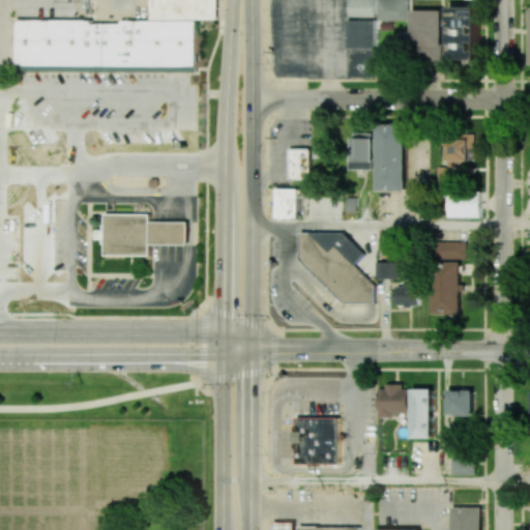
[(216,0),(217,19),(150,18),(150,0),(216,0)]
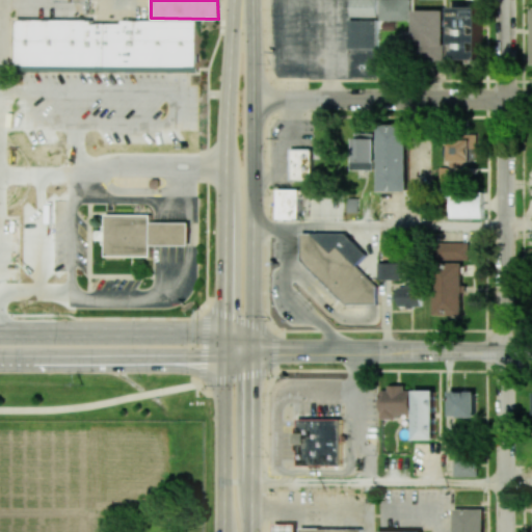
[(348,0),(348,17),(374,16),(374,0),(348,0)]
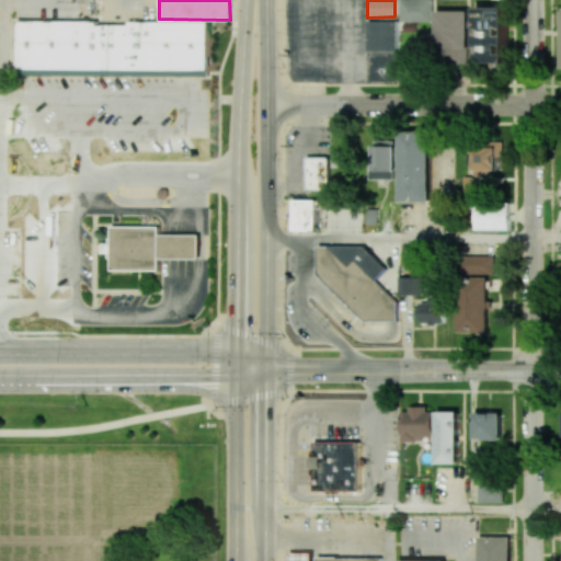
[(398,0),(399,21),(431,19),(430,0),(398,0)]
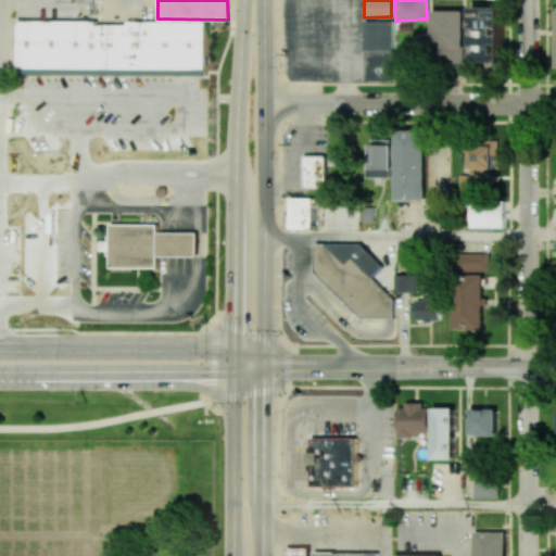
[(471,3),(472,62),(500,62),(501,4),(471,3)]
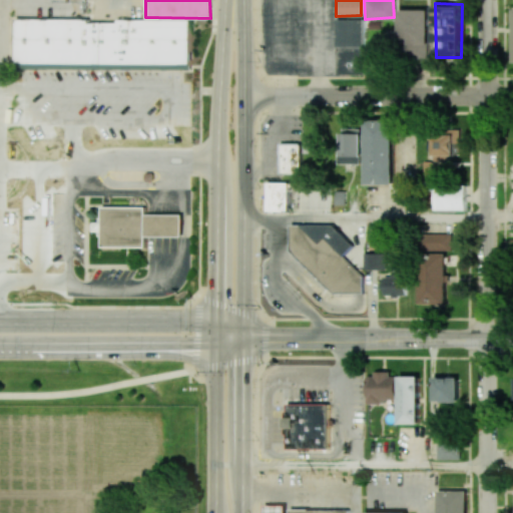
[(398,7),(398,53),(427,55),(427,7),(398,7)]
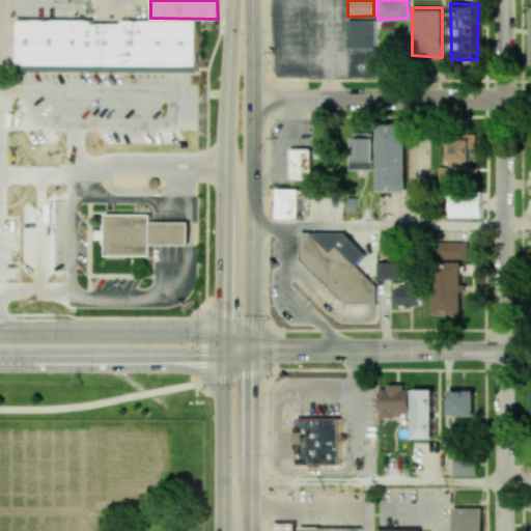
[(16,71),(197,72),(196,19),(121,20),(121,23),(92,22),(91,19),(17,19),(16,71)]
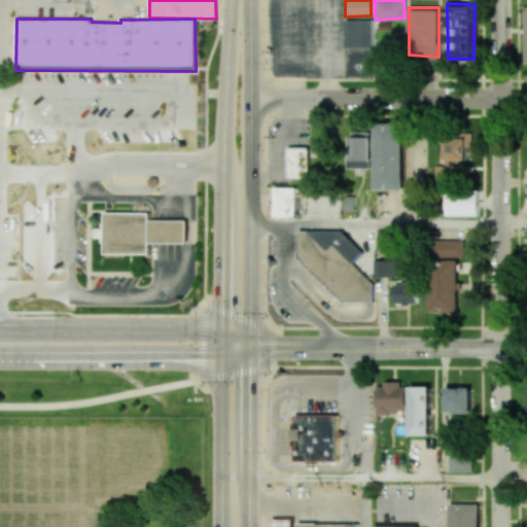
[(344,19),(373,19),(374,76),(345,77),(344,19)]
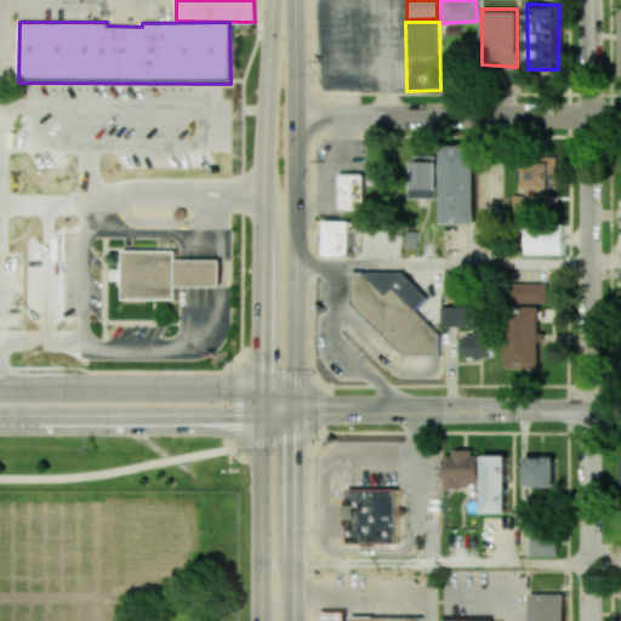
[(440,143),(442,220),(474,221),(473,142),(440,143)]
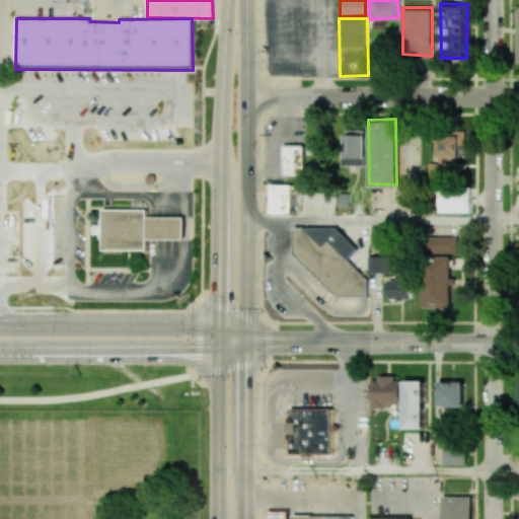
[(438,162),(454,162),(454,155),(461,156),(461,143),(466,143),(466,126),(437,126),(438,162)]
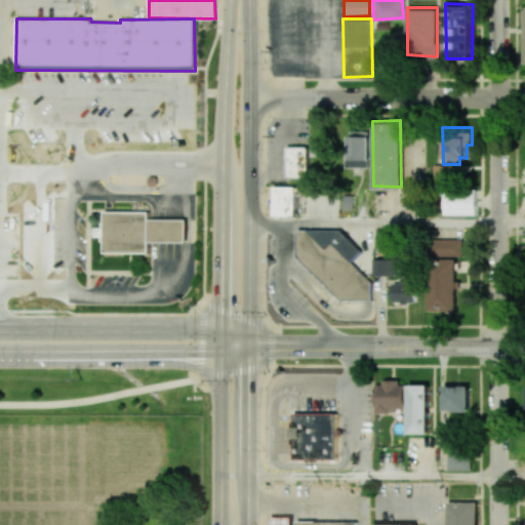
[(366,130),(367,167),(344,167),(344,158),(346,158),(345,130),(366,130)]
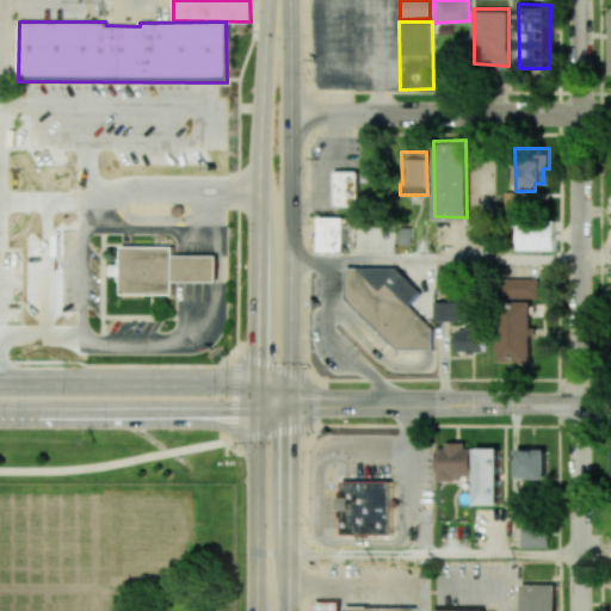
[(332,170),(332,207),(357,207),(357,170),(332,170)]
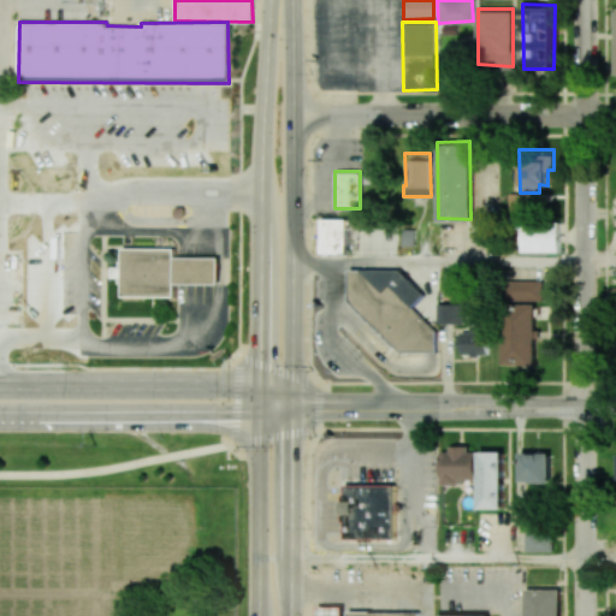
[(509,212),(520,211),(519,194),(508,194),(509,212)]
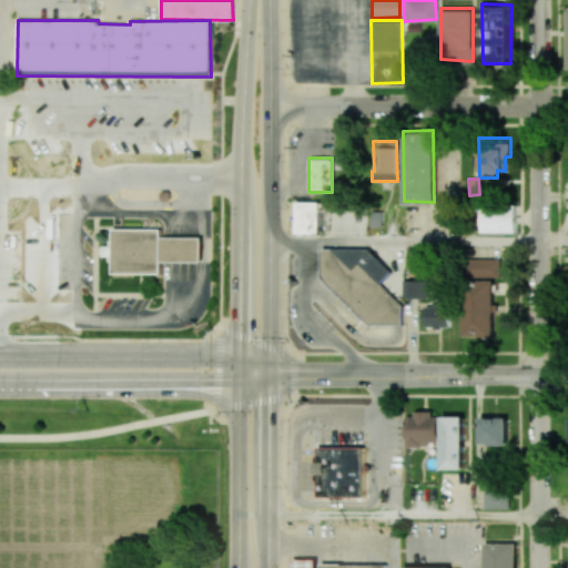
[(295,201),(294,232),(318,233),(318,201),(295,201)]
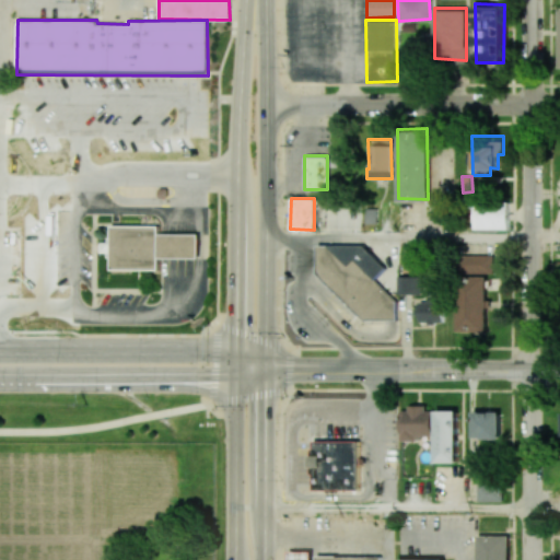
[(476,230),(510,229),(509,205),(476,205),(476,230)]
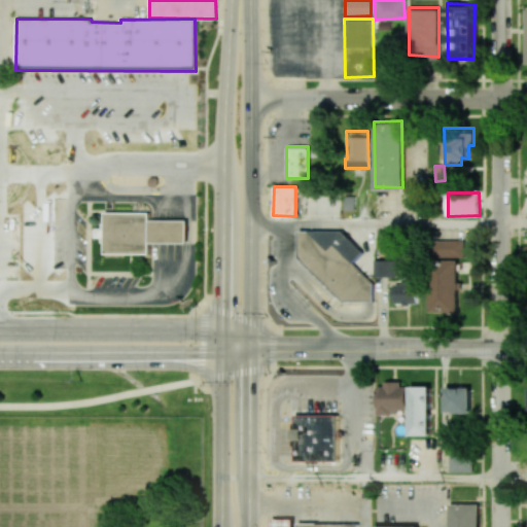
[(105,211),(105,252),(149,252),(149,242),(186,241),(186,218),(149,218),(148,210),(105,211)]
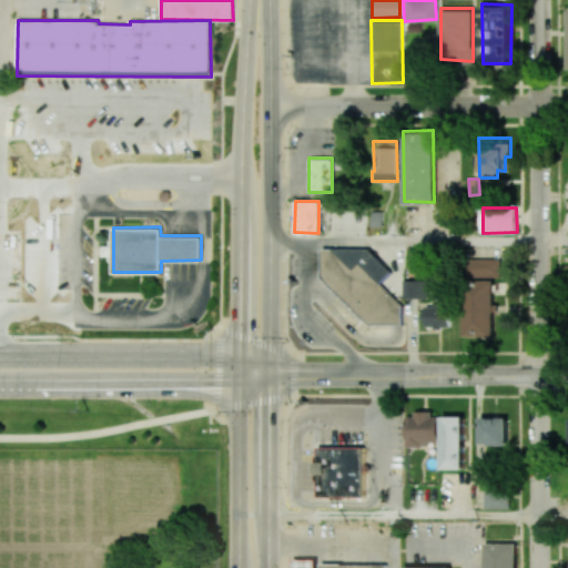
[(321,247),(321,276),(367,324),(401,324),(401,304),(378,283),(391,272),(366,247),(321,247)]
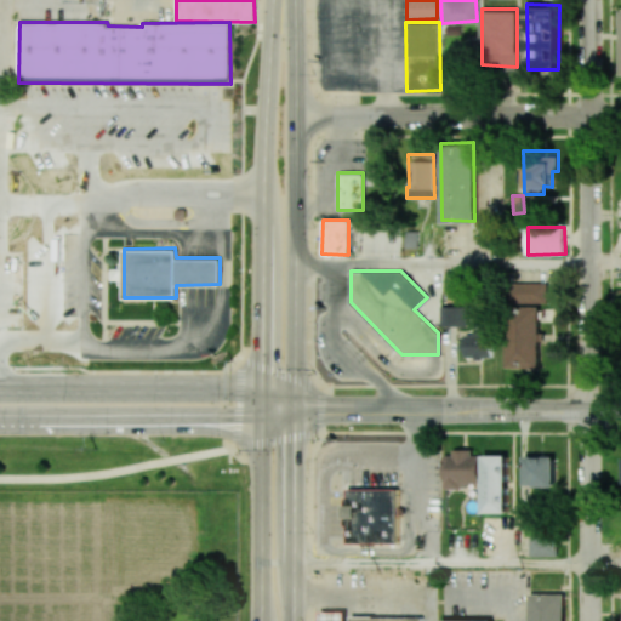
[(547,283),(512,283),(513,303),(547,303),(547,283)]
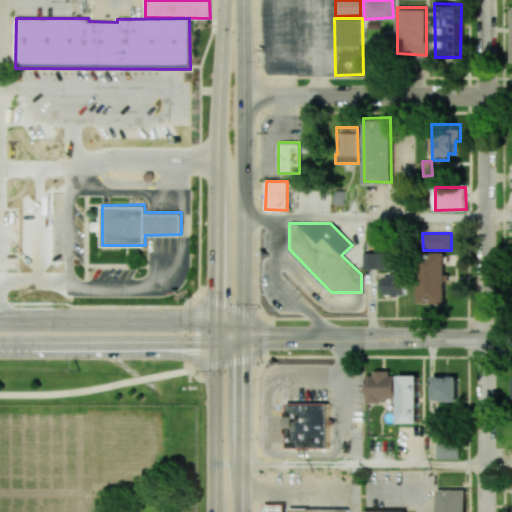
[(418,252),(418,302),(445,302),(444,251),(418,252)]
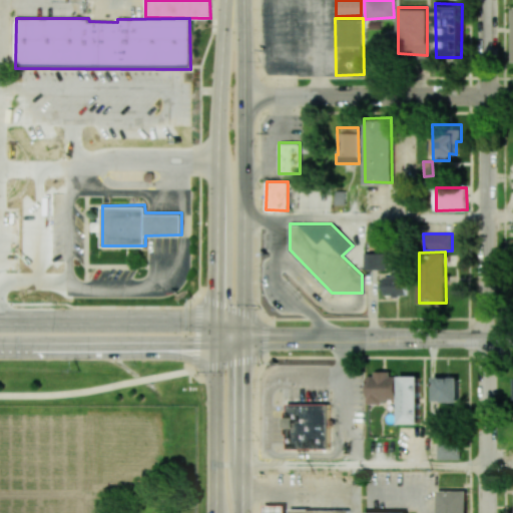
[(364,252),(365,270),(385,271),(385,252),(364,252)]
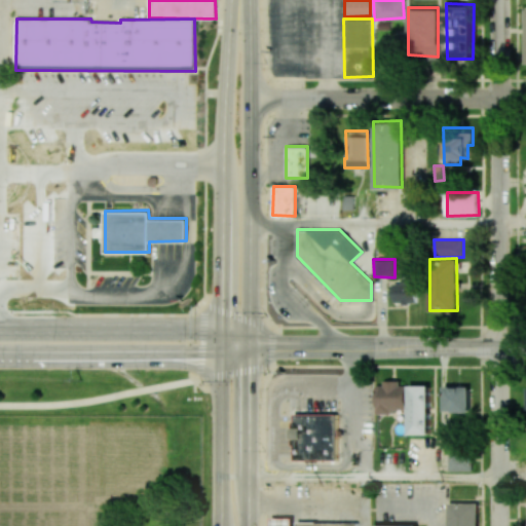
[(416,303),(408,303),(408,304),(401,304),(401,302),(393,302),(393,284),(407,283),(407,276),(415,276),(416,303)]
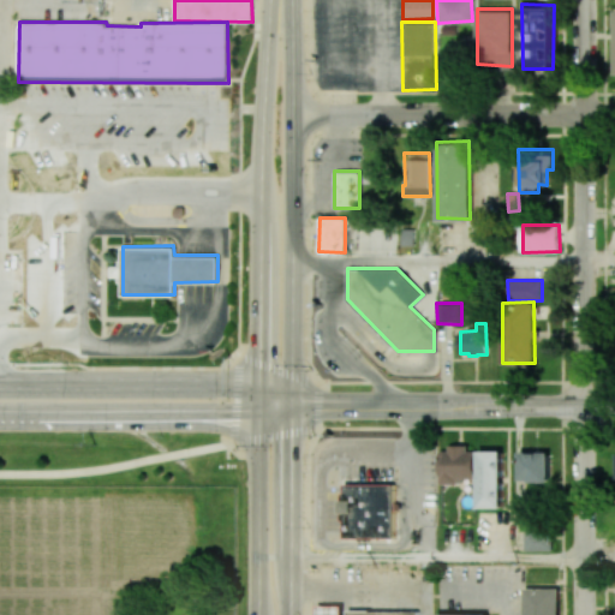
[(440,488),(459,488),(459,479),(467,479),(469,464),(475,465),(475,443),(440,445),(440,488)]
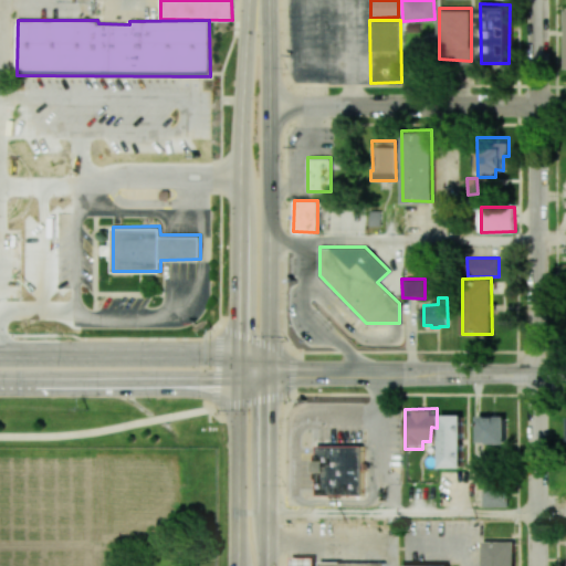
[(479,412),(479,440),(504,442),(505,412),(479,412)]
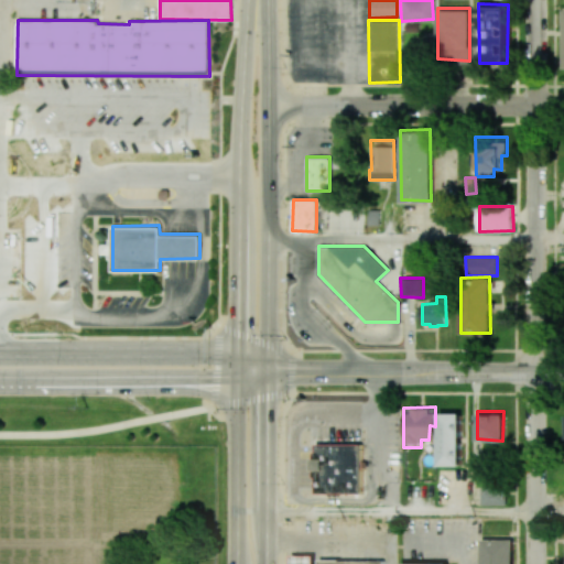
[(440,412),(440,465),(462,464),(462,412),(440,412)]
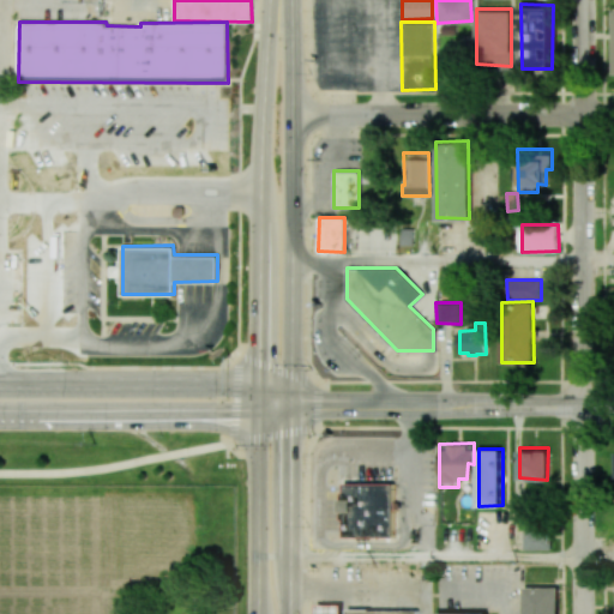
[(391,482),(392,536),(343,536),(343,518),(341,518),(342,511),(338,511),(338,497),(342,498),(342,491),(344,491),(343,481),(391,482)]
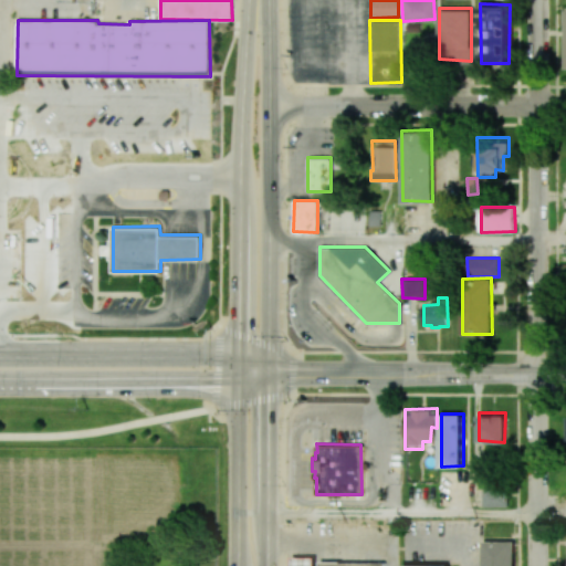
[(482,488),(483,509),(506,507),(505,489),(482,488)]
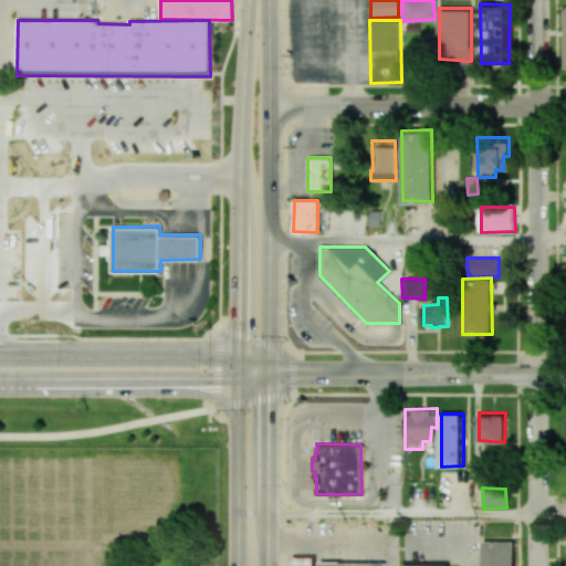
[(482,565),(482,541),(514,542),(514,565),(482,565)]
